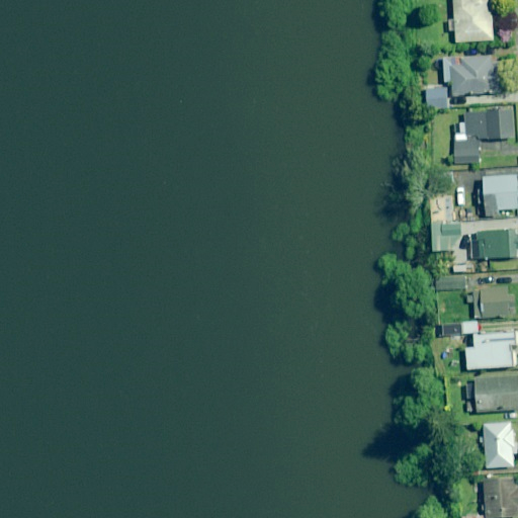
[(453,0),(455,19),(449,19),(449,30),(456,30),(456,41),(493,39),(490,0),(453,0)]
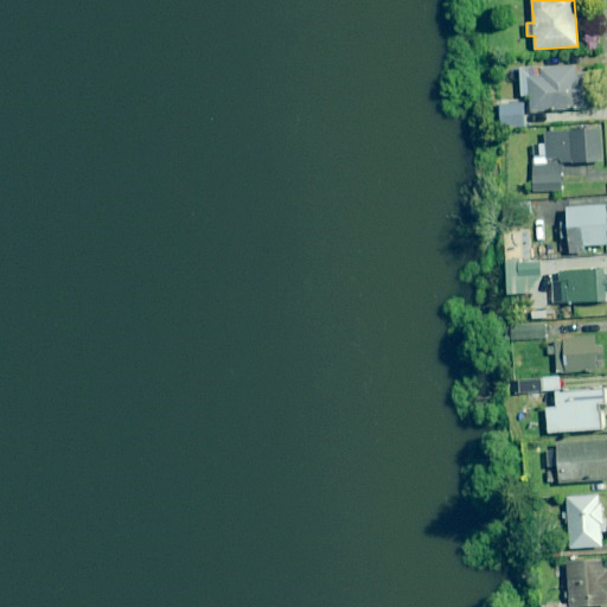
[(586,109),(583,64),(521,65),(522,96),(530,96),(531,110),(586,109)]
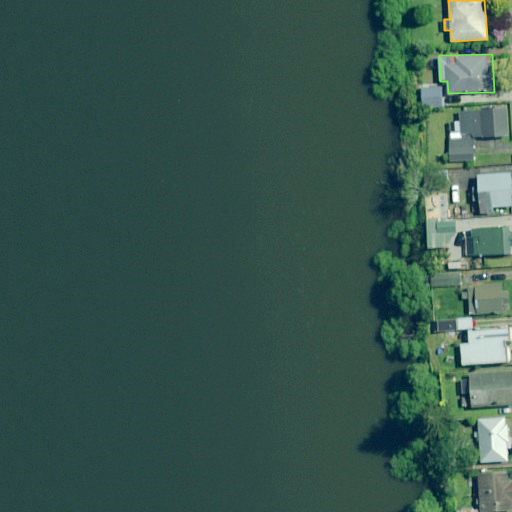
[(442,107),(441,87),(422,88),(422,108),(442,107)]
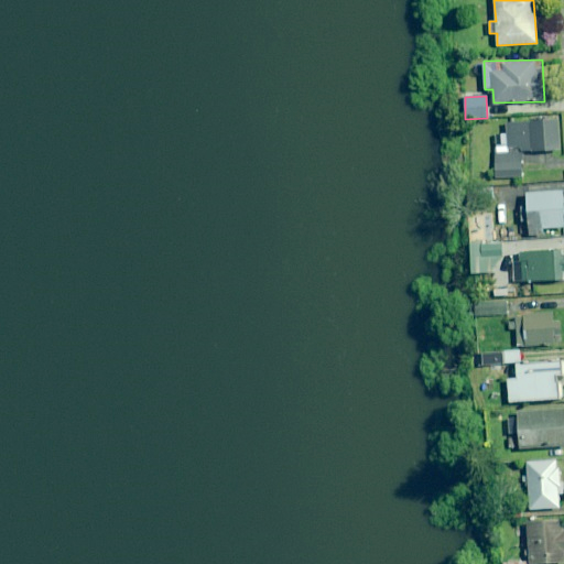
[(545,121),(545,116),(533,117),(533,121),(507,123),(508,134),(495,134),(497,177),(523,176),(522,151),(560,150),(559,120),(545,121)]
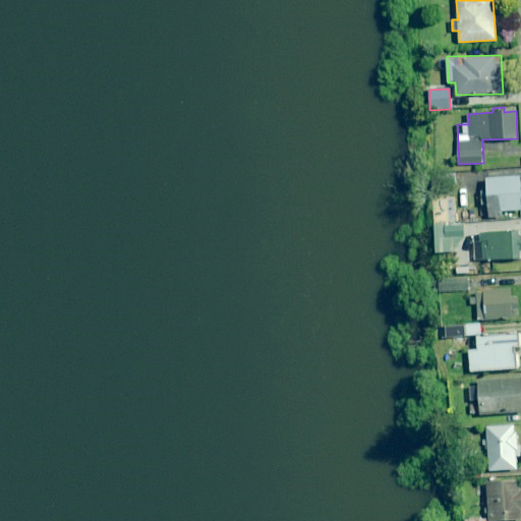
[(520,210),(520,208),(519,176),(486,178),(487,191),(481,191),(482,205),(488,205),(489,218),(503,217),(502,211),(520,210)]
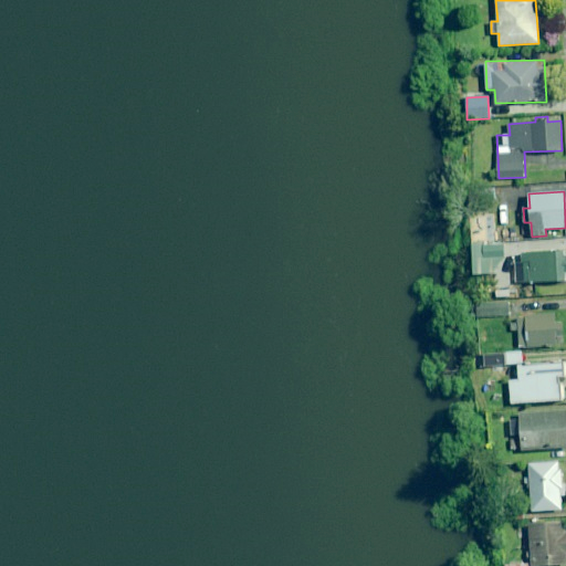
[(495,230),(483,230),(484,242),(496,241),(495,230)]
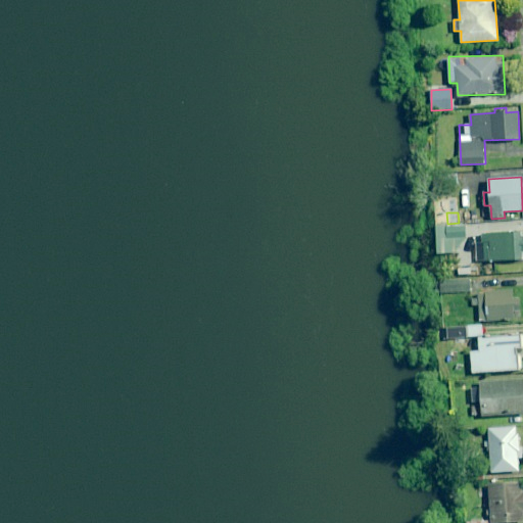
[(436,227),(437,253),(441,253),(442,260),(446,260),(446,253),(458,252),(457,226),(436,227)]
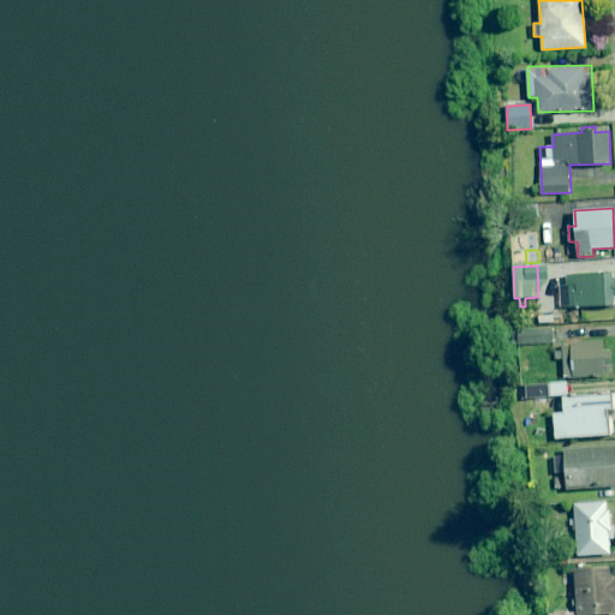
[(614,305),(613,275),(568,275),(568,286),(562,286),(563,306),(614,305)]
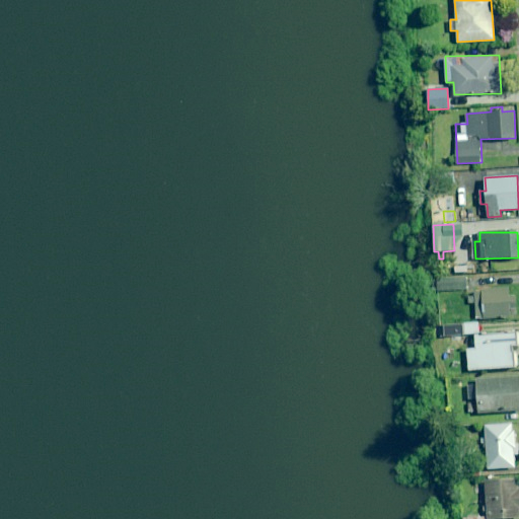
[(467,264),(453,265),(454,274),(468,272),(467,264)]
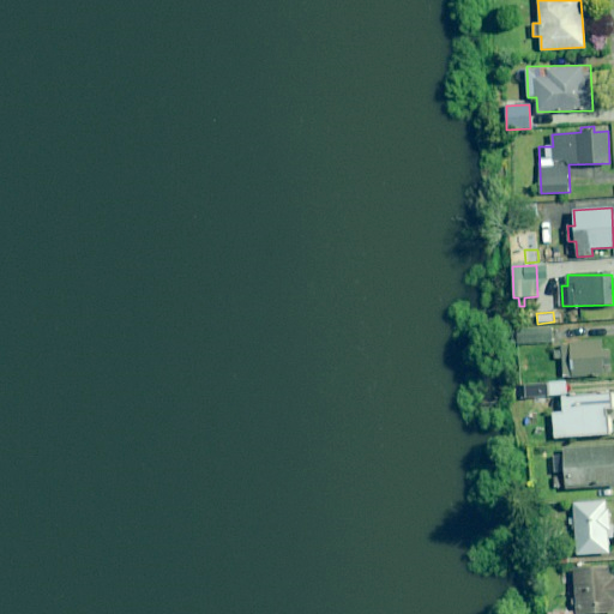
[(552,342),(551,329),(511,331),(512,344),(552,342)]
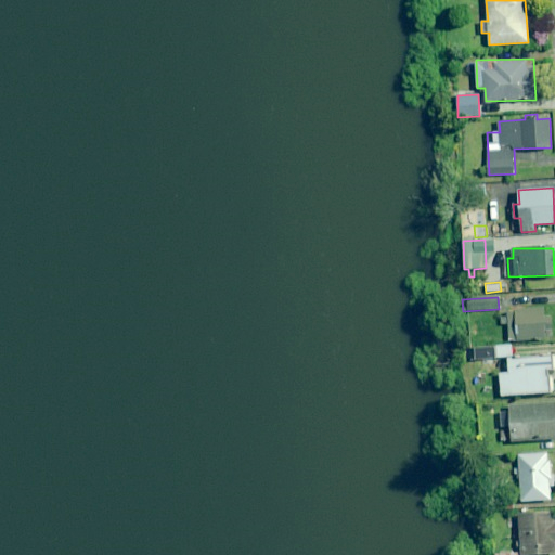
[(543,310),(500,313),(501,325),(508,325),(510,341),(553,338),(551,313),(543,314),(543,310)]
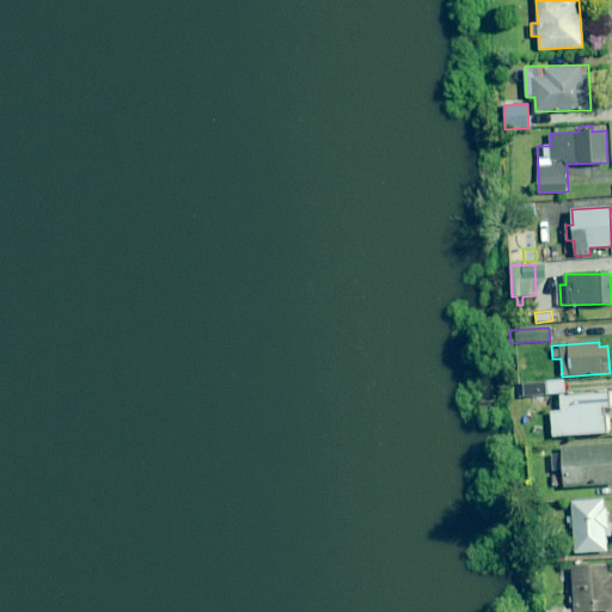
[(561,380),(512,384),(513,396),(562,392),(561,380)]
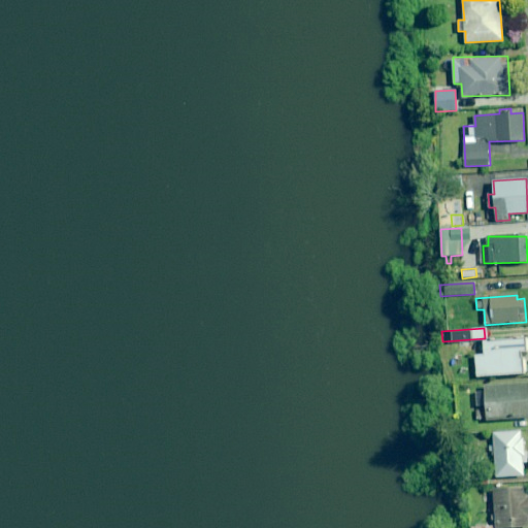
[(527,351),(527,350),(527,339),(485,342),(485,354),(475,355),(477,376),(527,373),(525,351),(527,351)]
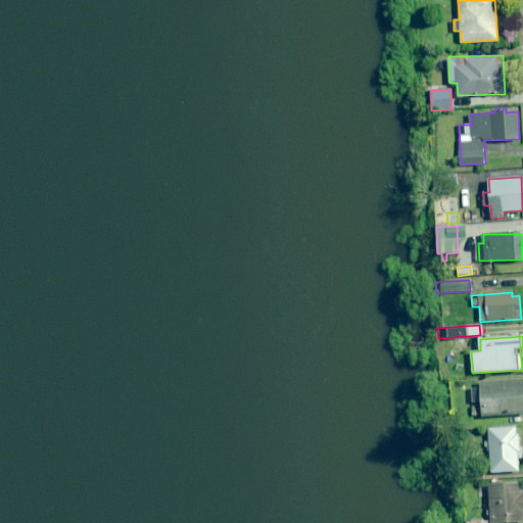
[(522,378),(480,382),(480,386),(471,387),(472,403),(470,403),(471,418),(522,413),(522,378)]
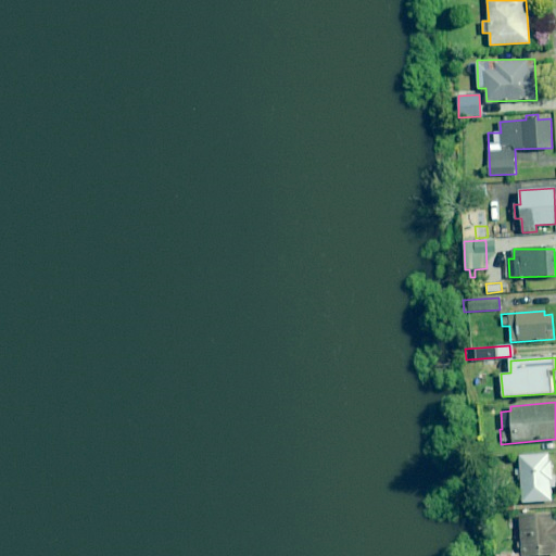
[(520,468),(515,468),(516,479),(521,479),(521,502),(552,501),(551,487),(555,485),(555,476),(555,475),(551,476),(550,454),(520,455),(520,468)]
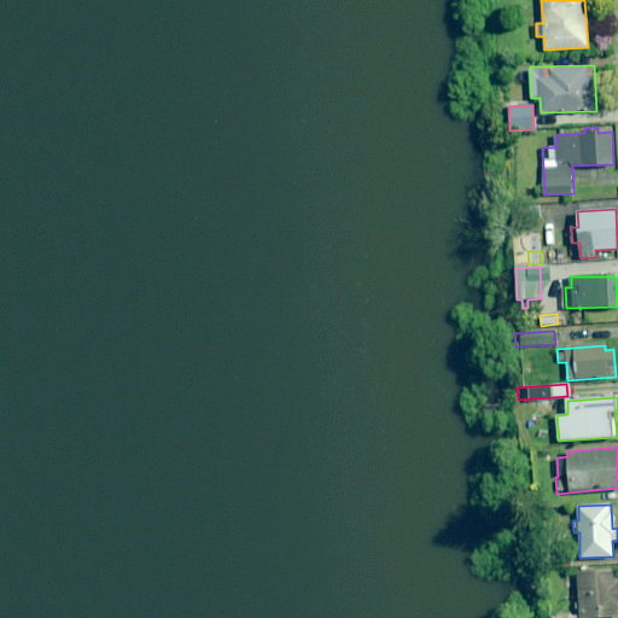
[(616,570),(576,571),(577,608),(579,608),(579,617),(617,616),(617,604),(617,602),(617,582),(616,570)]
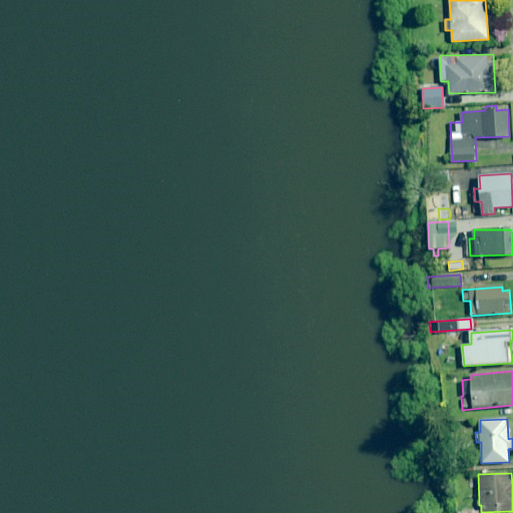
All buildings are outlined.
